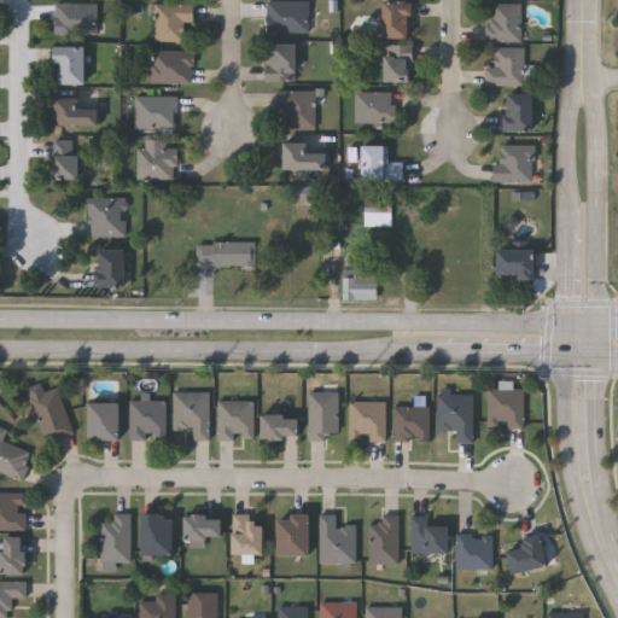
[(382,38),(382,0),(410,0),(410,38),(382,38)]
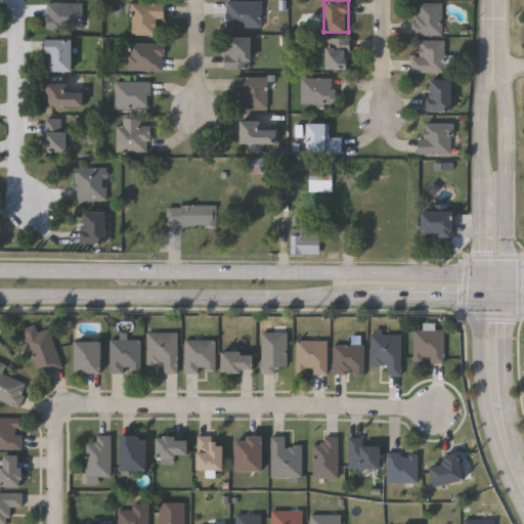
[(224,1),(260,1),(260,27),(224,27),(224,1)]
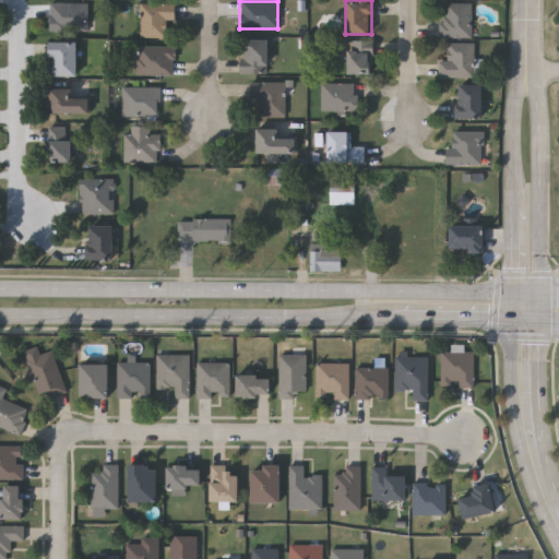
[(84,31),(48,31),(48,3),(84,3),(84,31)]
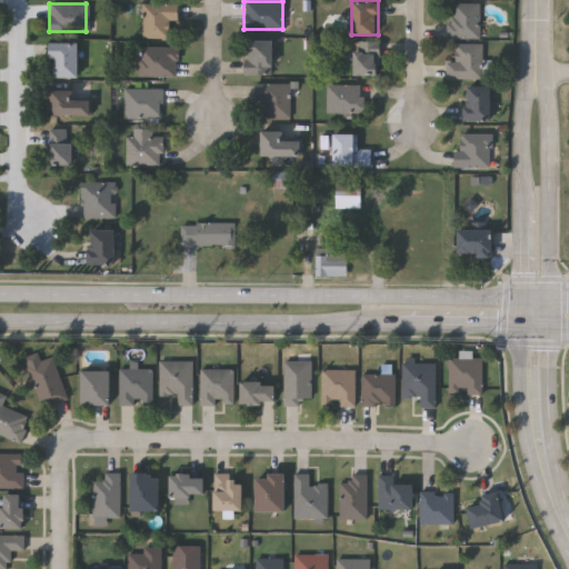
[(140,3),(177,3),(177,19),(167,19),(167,38),(140,38),(140,3)]
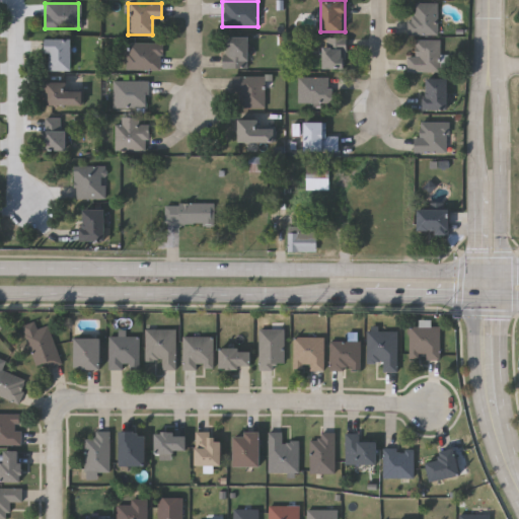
[(412,15),(412,3),(436,3),(436,34),(405,34),(405,15),(412,15)]
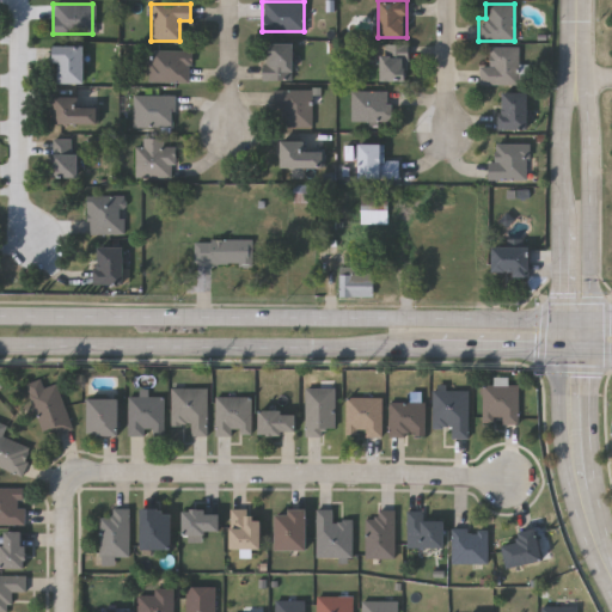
[(292,43),(292,80),(262,80),(262,43),(292,43)]
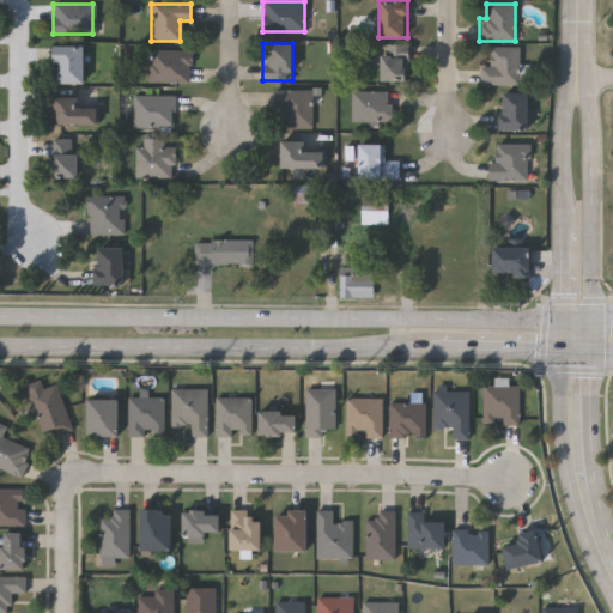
[(381,82),(381,44),(407,44),(407,82),(381,82)]
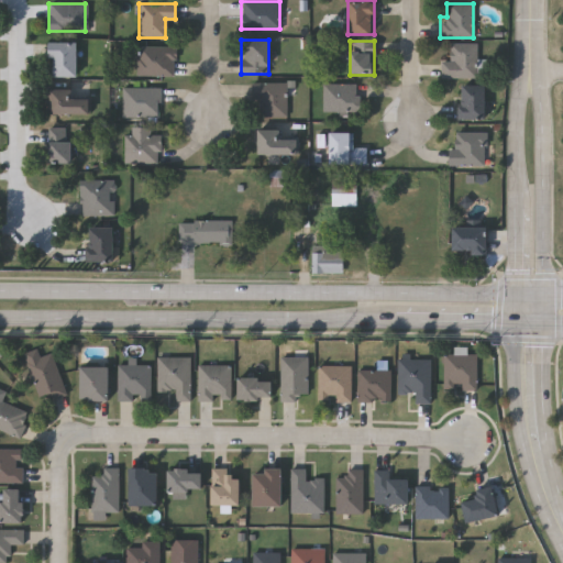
[(76,42),(76,76),(50,76),(50,42),(76,42)]
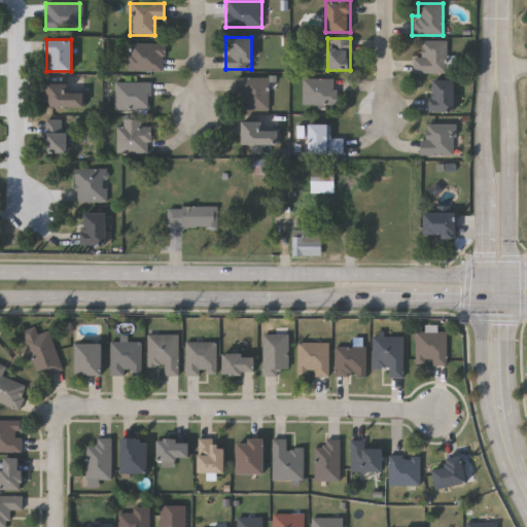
[(412,57),(421,57),(421,40),(445,40),(445,72),(412,72),(412,57)]
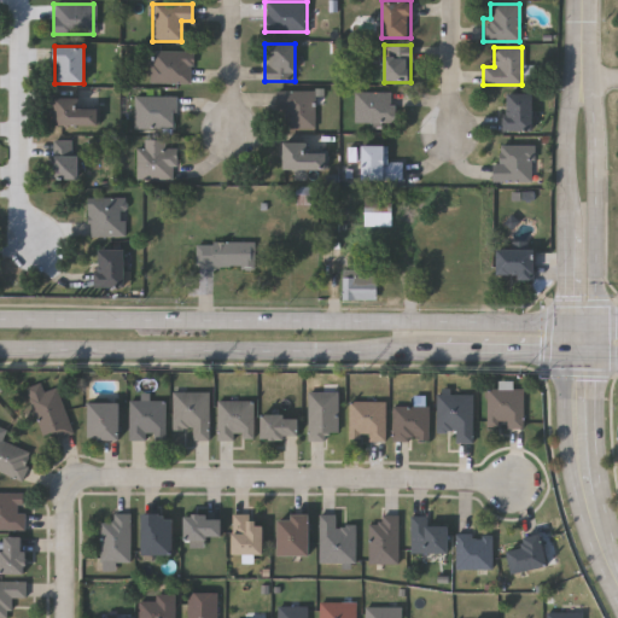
[(149,82),(149,53),(190,53),(190,82),(149,82)]
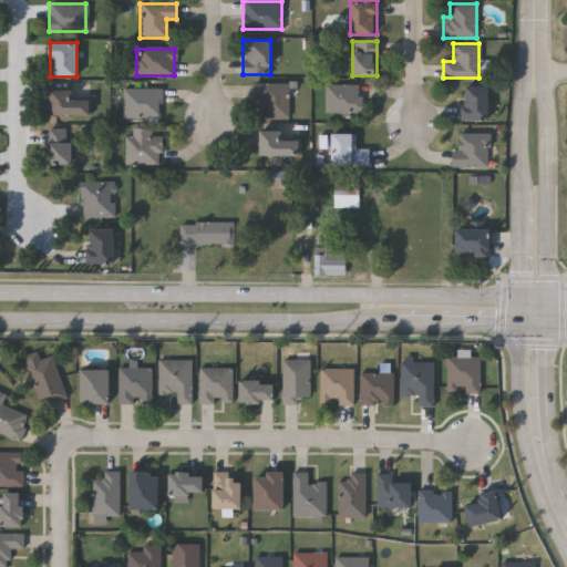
[(288,83),(288,119),(261,119),(261,102),(251,102),(251,83),(288,83)]
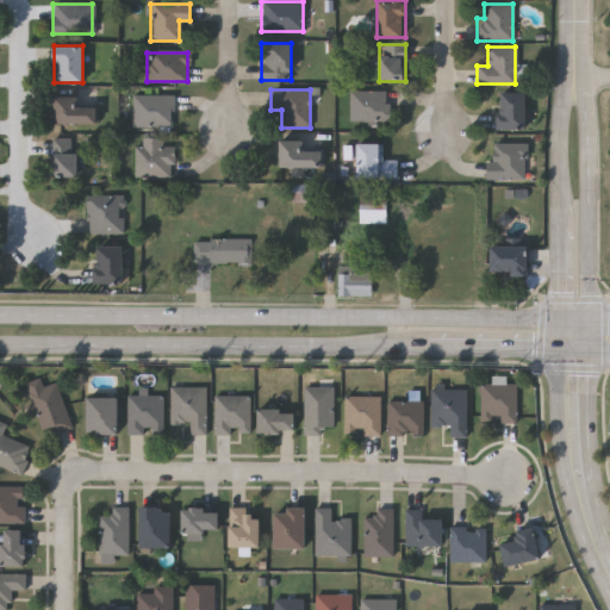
[(348,122),(348,91),(388,91),(388,122),(348,122)]
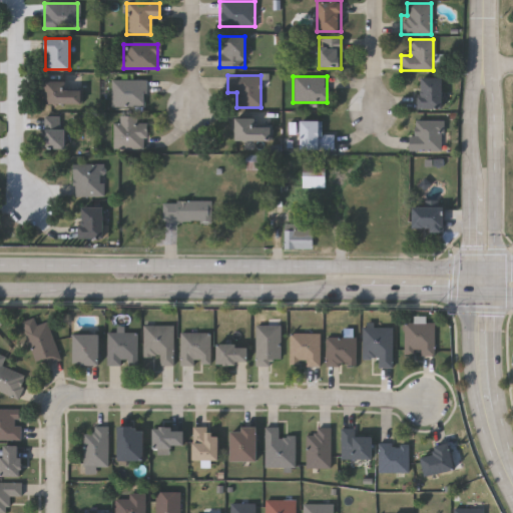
[(144,79),(144,107),(110,107),(110,79),(144,79)]
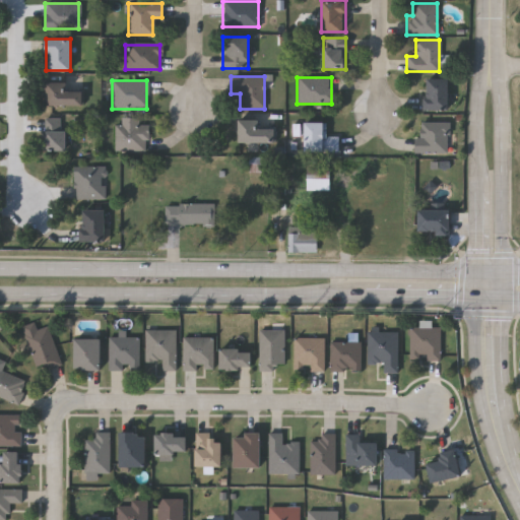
[(449,80),(449,111),(424,111),(424,80),(449,80)]
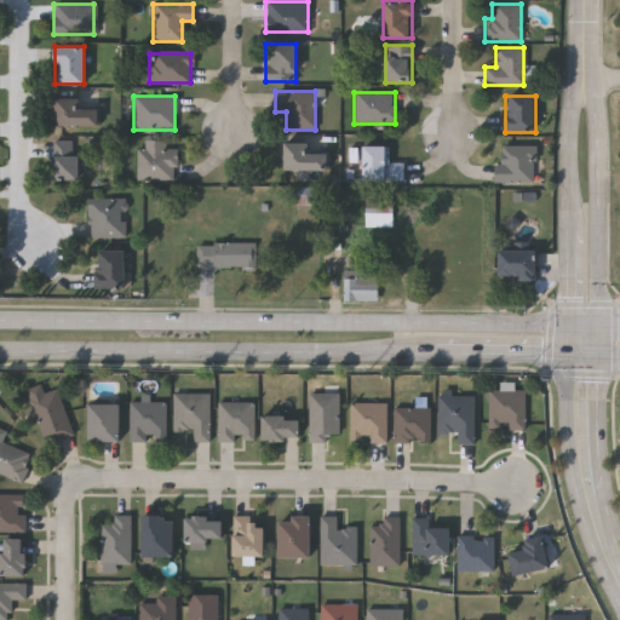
[(53,98),(96,98),(96,126),(53,126),(53,98)]
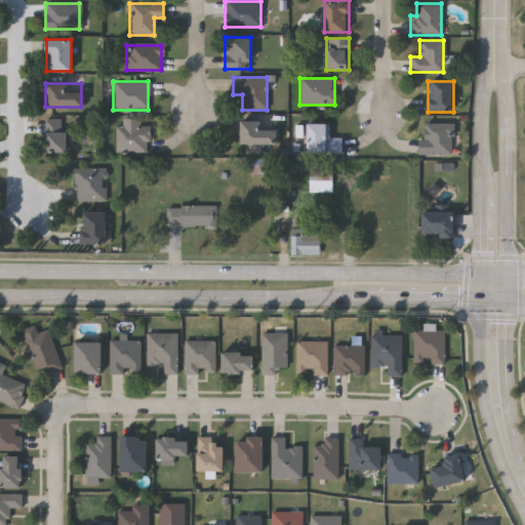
[(66,119),(66,153),(45,153),(45,119),(66,119)]
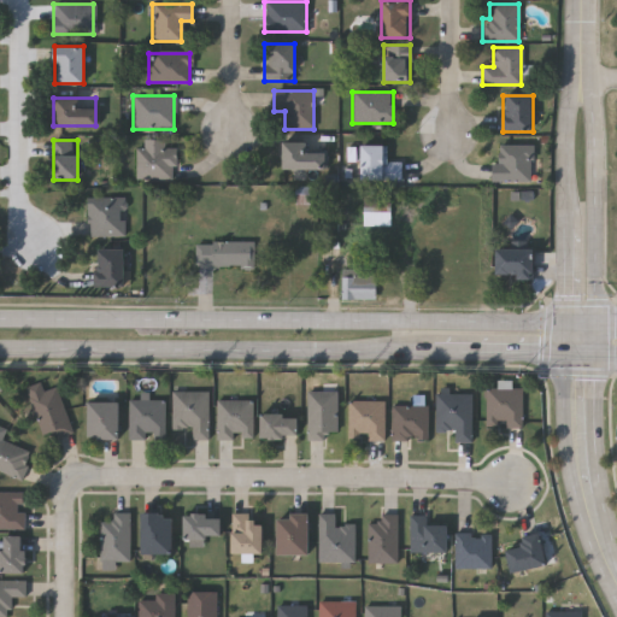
[(174,142),(174,180),(135,180),(135,142),(174,142)]
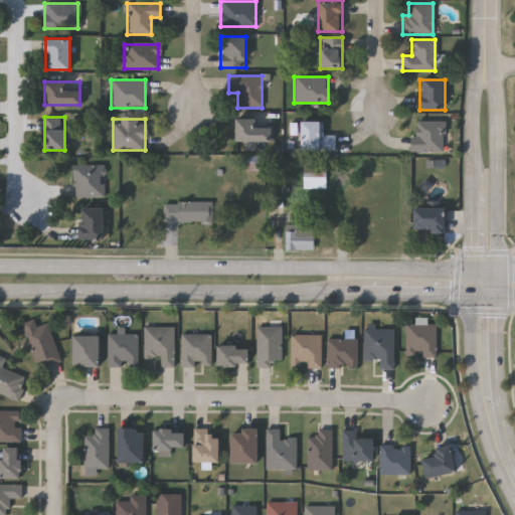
[(236,121),(271,121),(271,142),(236,142),(236,121)]
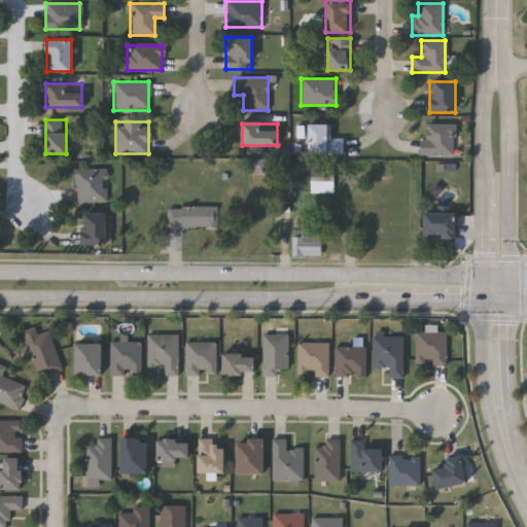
[(308,125),(330,125),(330,139),(342,139),(342,155),(308,155),(308,125)]
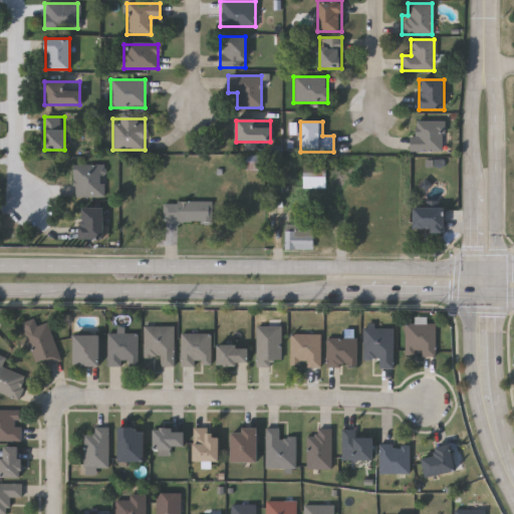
[(443,121),(443,152),(413,152),(413,121),(443,121)]
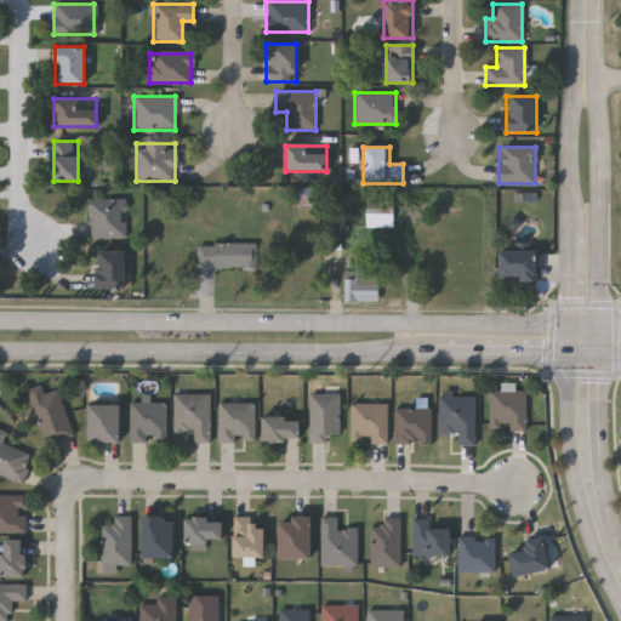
[(391,227),(363,227),(363,194),(391,194),(391,227)]
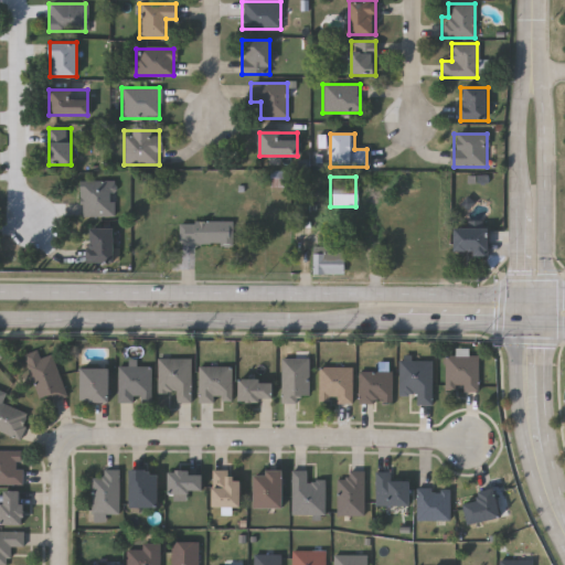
[(113,180),(113,215),(80,215),(80,180),(113,180)]
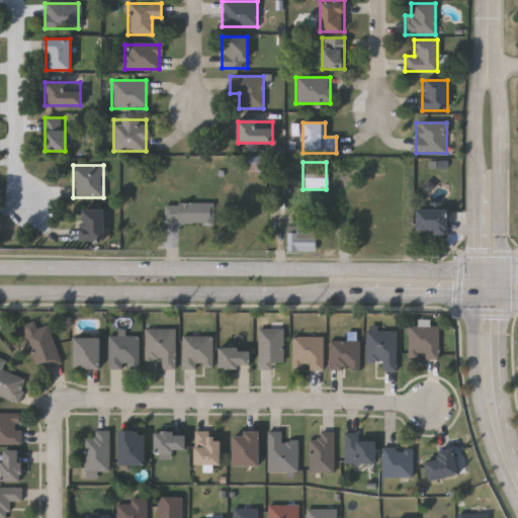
[(211,203),(211,224),(163,224),(163,203),(211,203)]
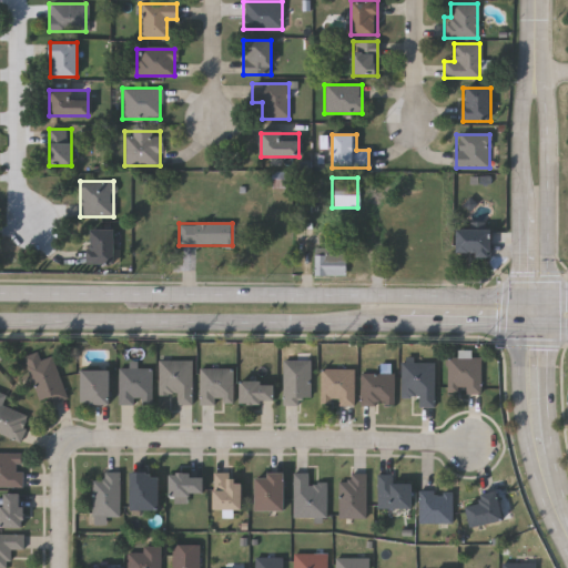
[(115,230),(115,262),(89,262),(89,230),(115,230)]
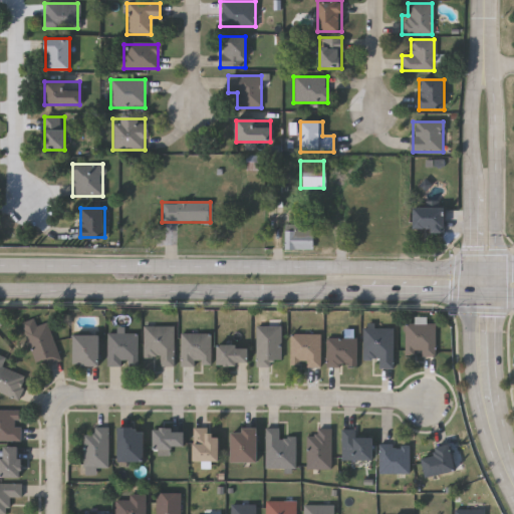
[(444,233),(429,233),(429,229),(413,229),(413,208),(444,208),(444,233)]
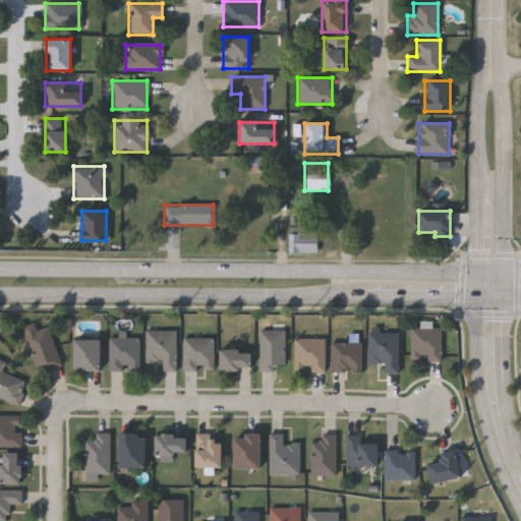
[(288,252),(288,226),(317,226),(317,252),(288,252)]
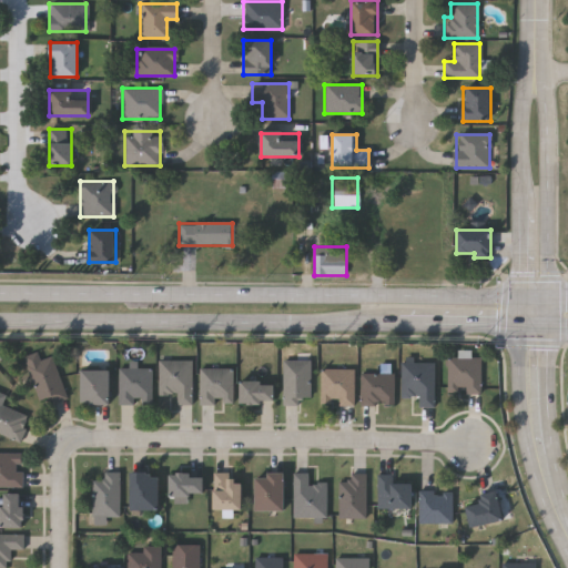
[(40,404),(27,365),(52,356),(66,396),(40,404)]
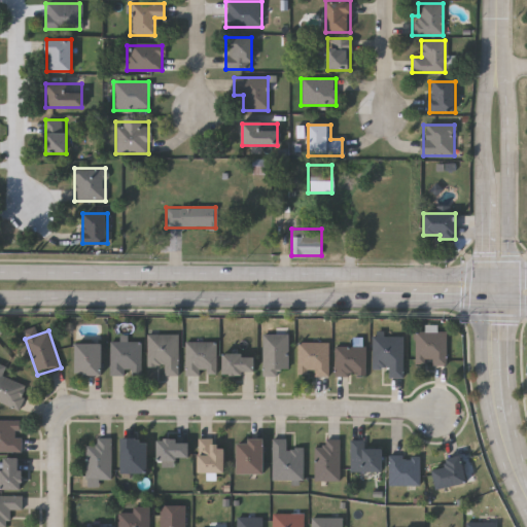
[(446,330),(446,364),(415,364),(415,330),(446,330)]
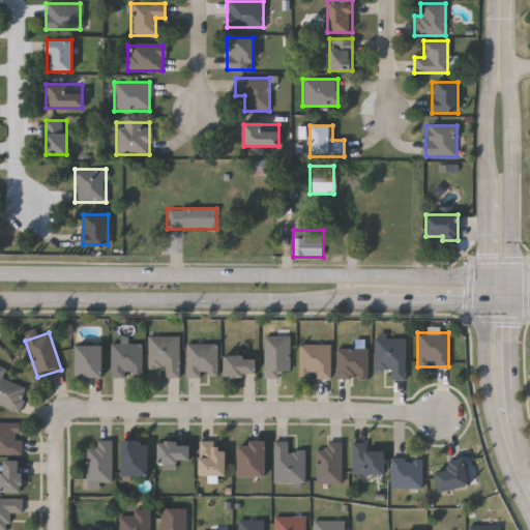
[(179,335),(179,377),(166,377),(166,366),(148,366),(148,335),(179,335)]
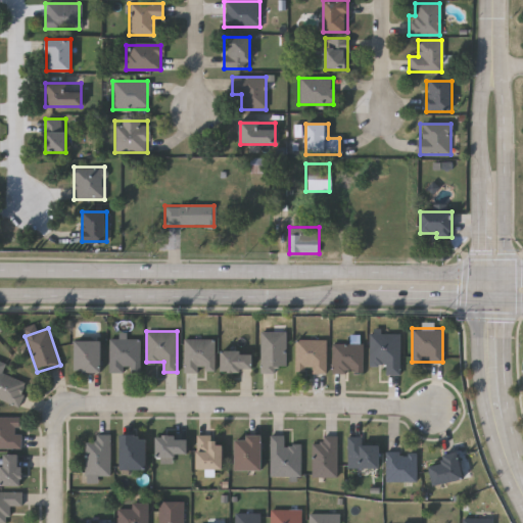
[(285,331),(285,371),(260,371),(260,331),(285,331)]
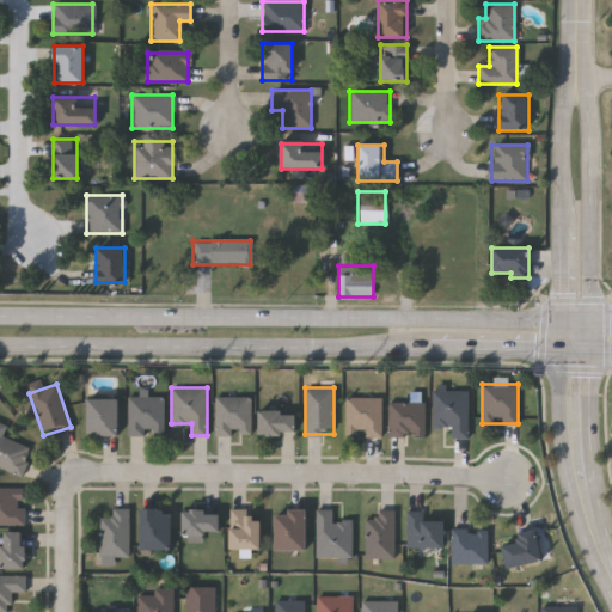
[(432,426),(432,390),(467,390),(467,438),(452,438),(452,426),(432,426)]
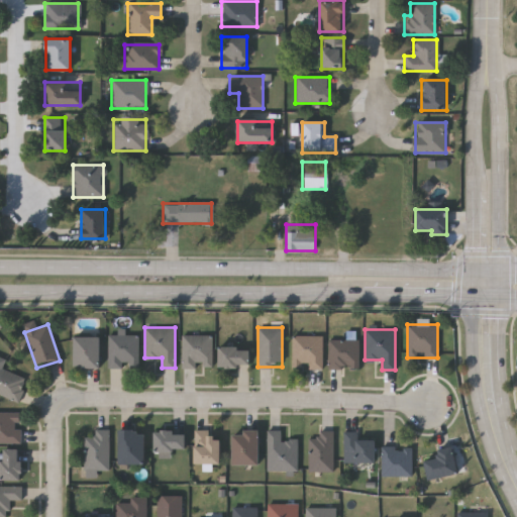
[(138,334),(138,367),(108,367),(108,334),(138,334)]
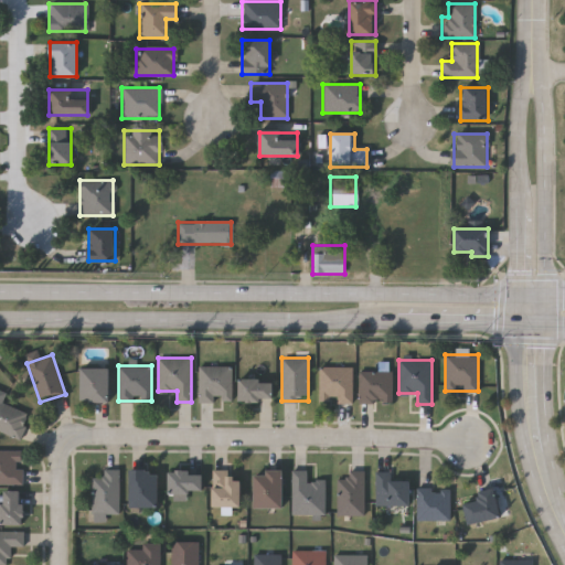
[(199,365),(232,365),(232,401),(199,401),(199,365)]
